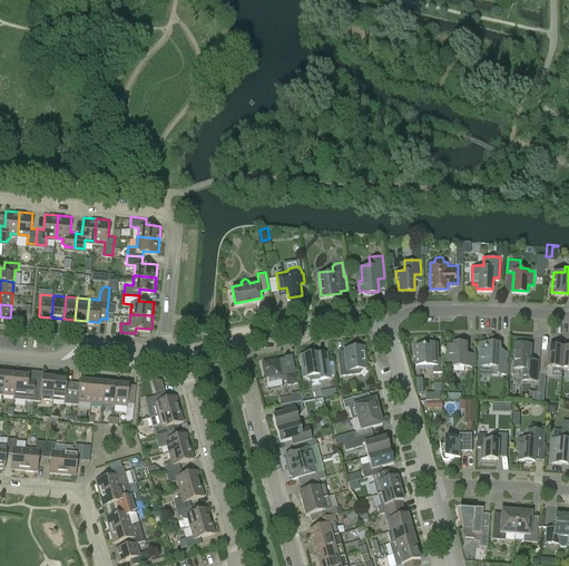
[(417,363),(434,362),(434,370),(444,370),(444,355),(439,355),(439,340),(431,340),(431,342),(417,342),(417,343),(414,343),(414,353),(417,353),(417,363)]
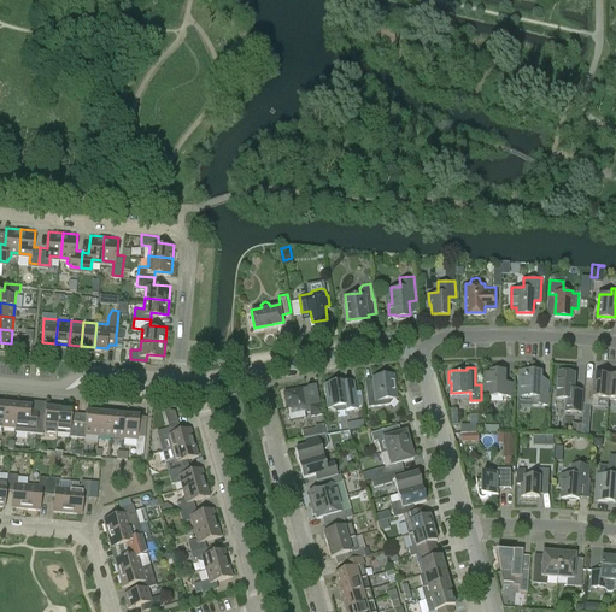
[(514,393),(514,380),(506,380),(506,368),(492,368),(492,370),(486,370),(486,381),(492,381),(492,393),(514,393)]
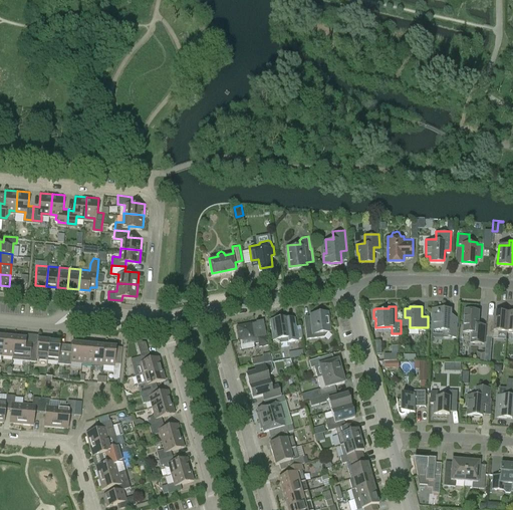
[(457,334),(457,319),(451,319),(452,307),(439,306),(439,310),(434,310),(433,321),(439,321),(438,327),(445,328),(445,334),(457,334)]
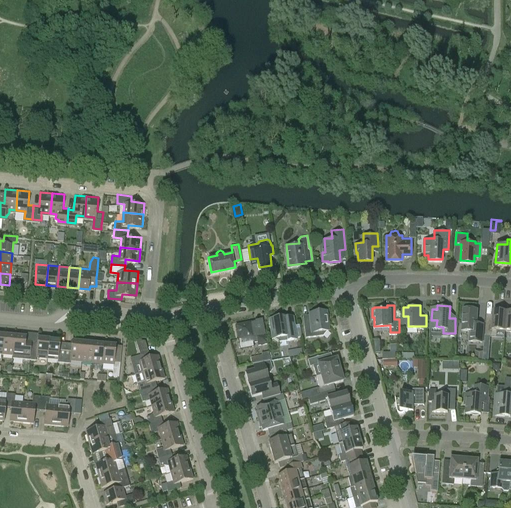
[(483,340),(484,322),(477,321),(478,307),(464,306),(463,328),(470,329),(470,339),(483,340)]
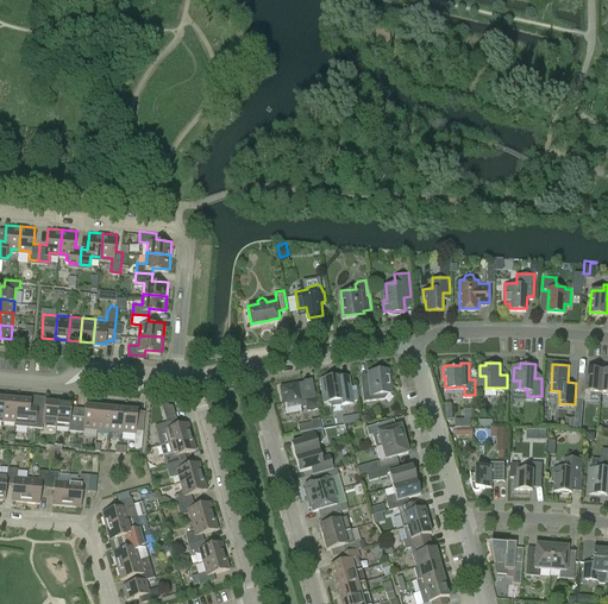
[(602,390),(603,367),(600,367),(599,365),(594,365),(591,367),(588,366),(587,381),(578,379),(577,396),(591,397),(591,389),(602,390)]
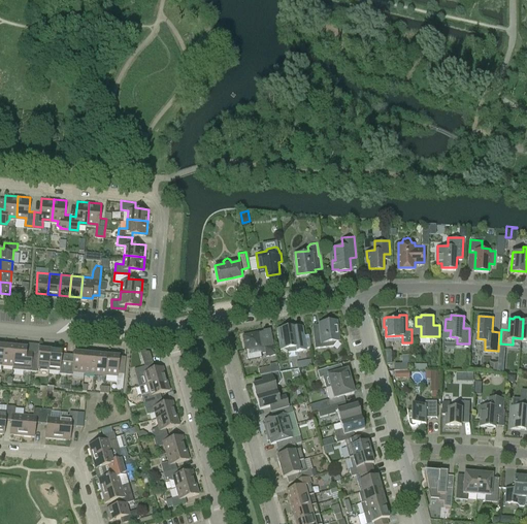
[(340,338),(337,319),(319,321),(320,322),(313,323),(316,346),(333,344),(337,339),(340,338)]
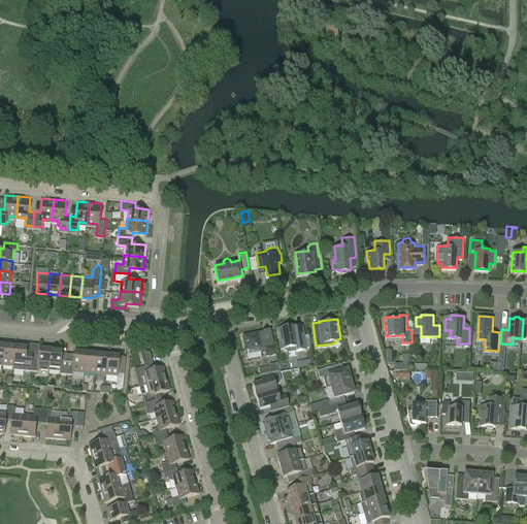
[(306,348),(306,346),(310,346),(309,336),(305,337),(303,324),(297,325),(296,324),(278,327),(282,347),(284,347),(289,350),(306,348)]
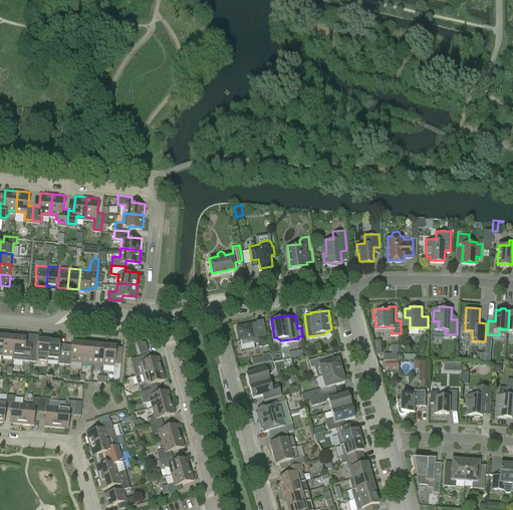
[(269,342),(265,326),(258,327),(257,320),(237,324),(241,343),(259,340),(260,344),(269,342)]
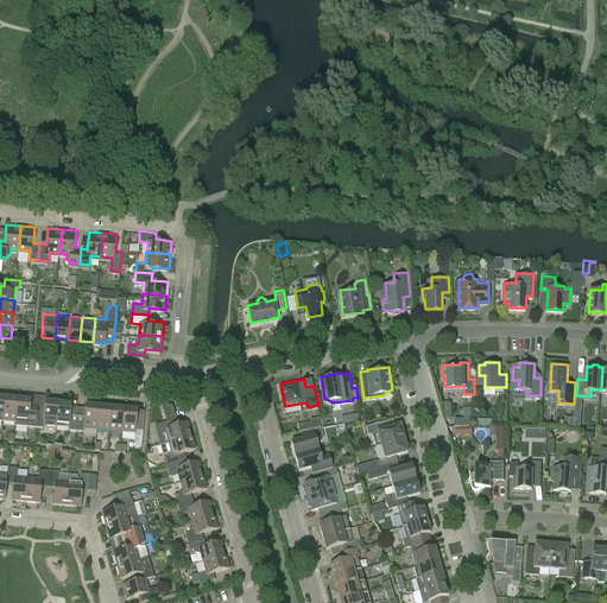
[(6,394),(4,418),(17,419),(19,395),(6,394)]
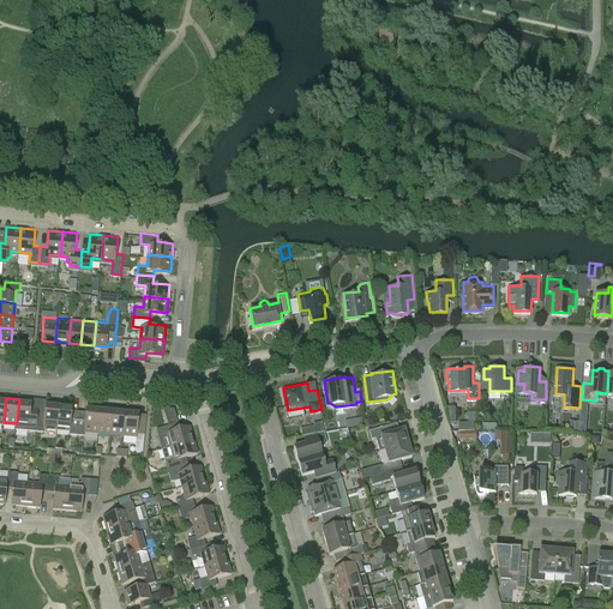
[(38,414),(31,412),(32,401),(19,399),(17,423),(16,427),(29,427),(37,428),(38,414)]
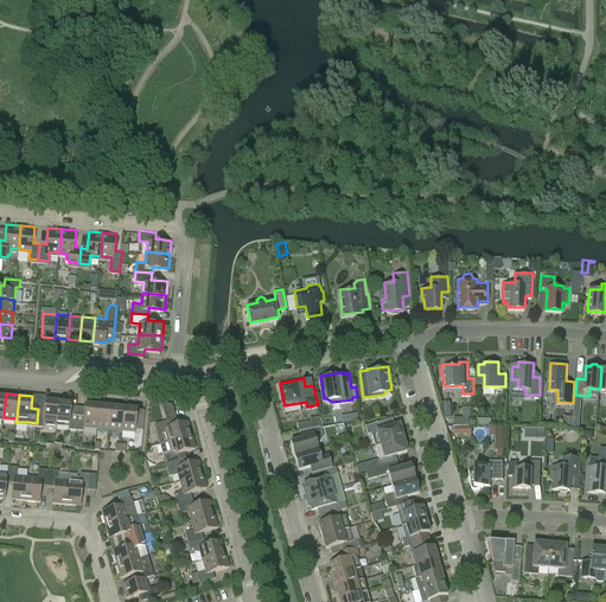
[(57,422),(59,398),(46,397),(45,409),(38,409),(37,423),(44,424),(44,421),(57,422)]
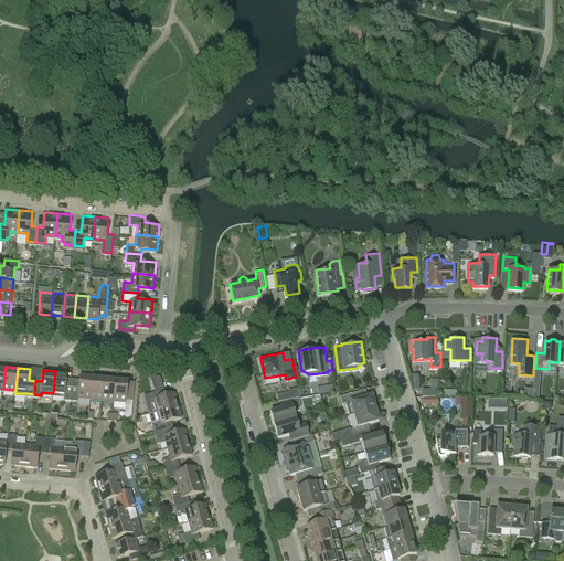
[(55,371),(53,393),(65,394),(64,398),(72,398),(74,377),(67,377),(67,372),(55,371)]
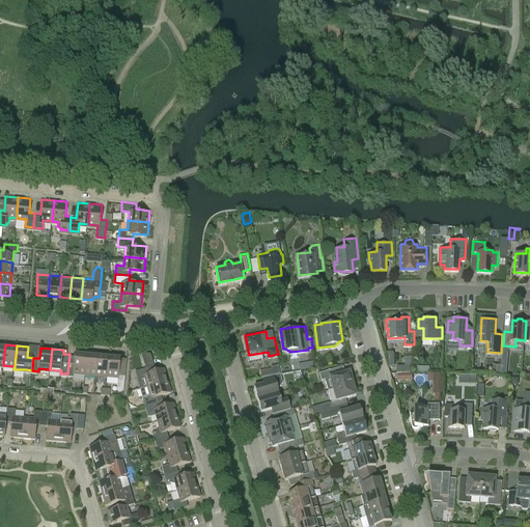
[(70,354),(67,373),(75,375),(75,371),(85,372),(87,352),(76,351),(76,355),(70,354)]
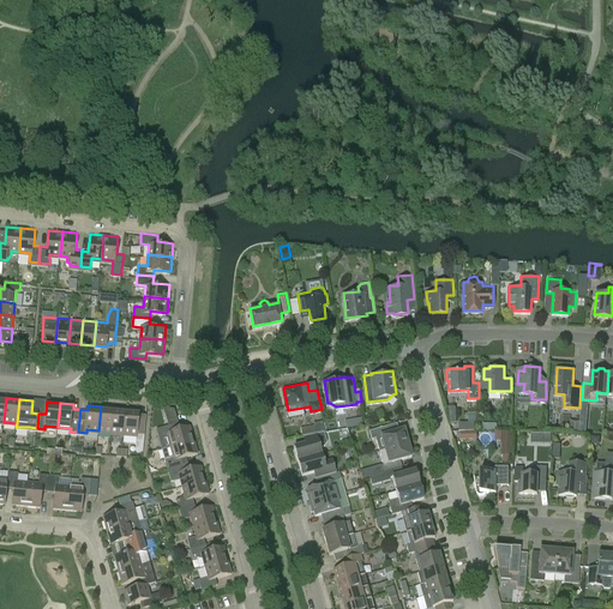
[(101,406),(98,430),(112,432),(114,408),(101,406)]
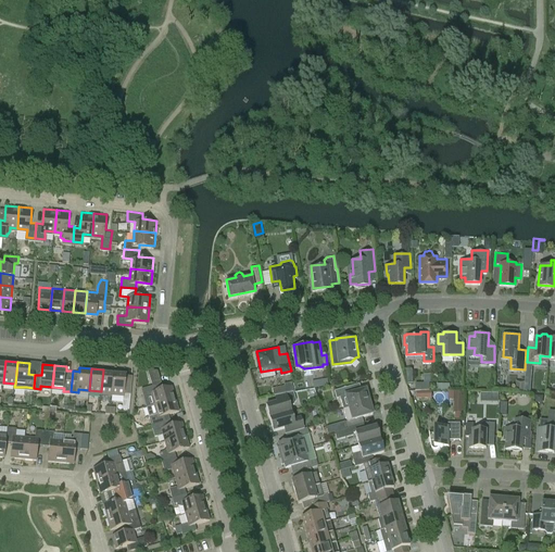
[(103,369),(101,391),(113,392),(115,371),(103,369)]
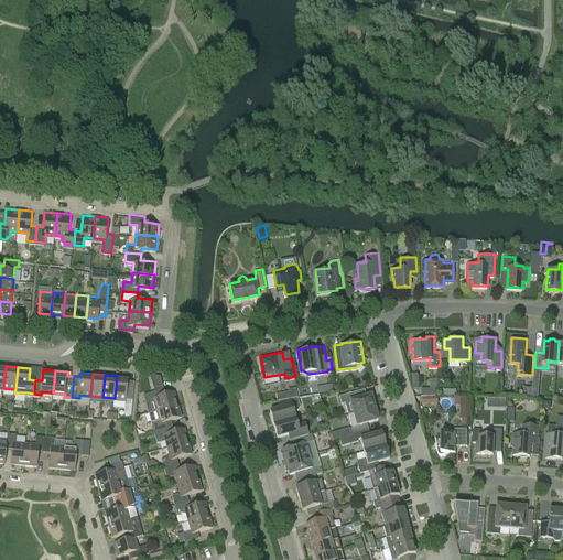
[(134,389),(128,388),(129,377),(117,376),(115,398),(126,399),(126,402),(133,404),(134,389)]
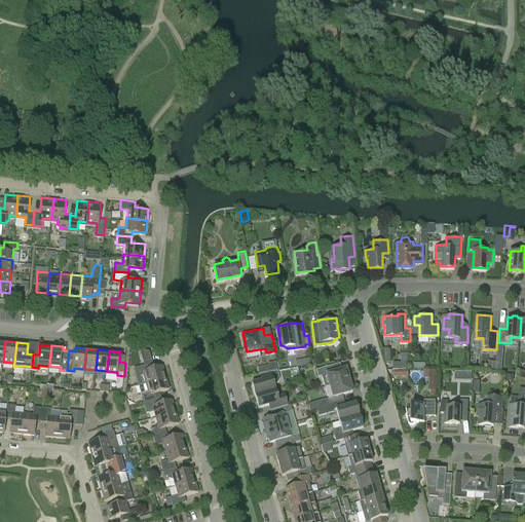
[(278,367),(277,359),(269,360),(270,362),(271,368),(278,367)]
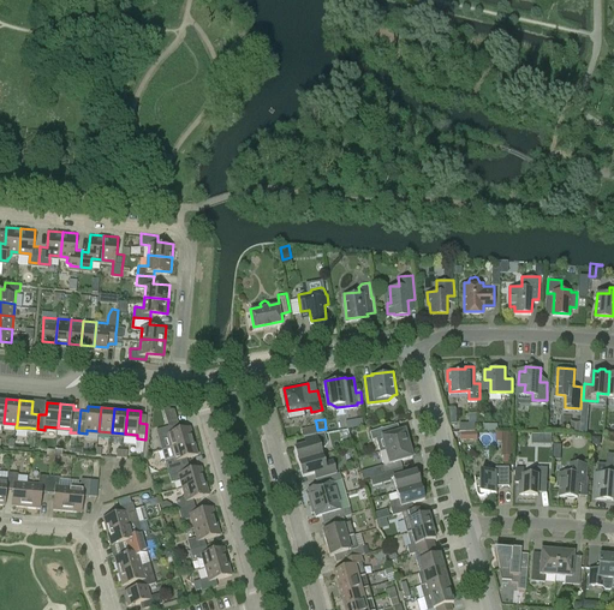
[(170,423),(158,426),(160,436),(170,434),(172,444),(195,437),(191,424),(176,429),(172,430),(170,424),(173,423),(173,422),(170,423)]
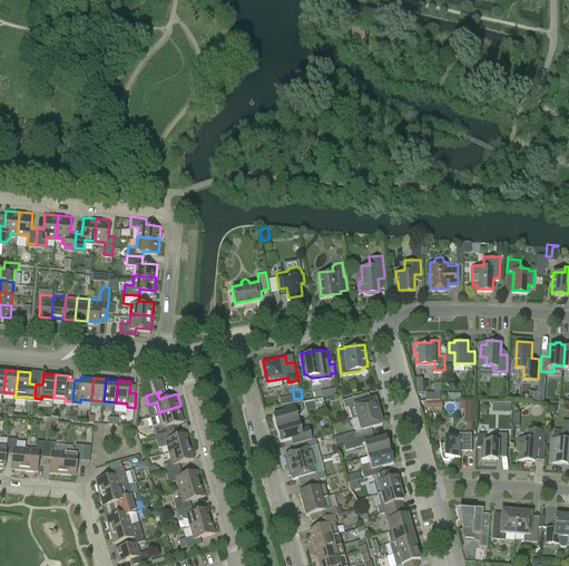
[(357,415),(379,409),(375,397),(362,400),(360,393),(343,398),(345,406),(354,403),(357,415)]
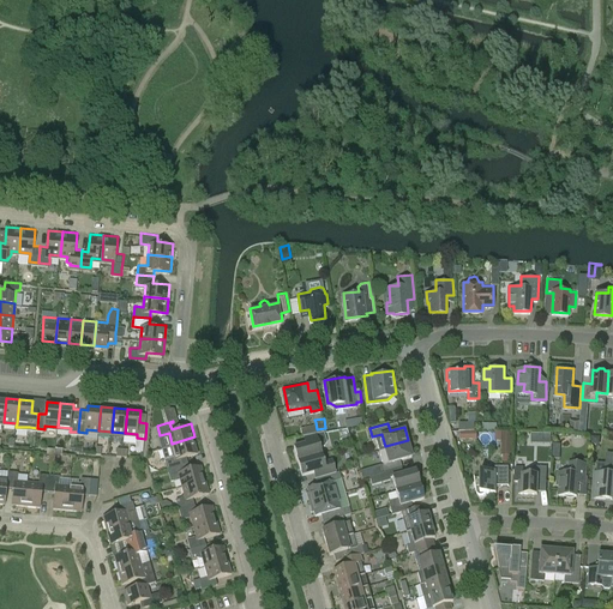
[(325,444),(328,440),(325,429),(305,433),(306,440),(295,444),(299,458),(322,452),(320,445),(325,444)]
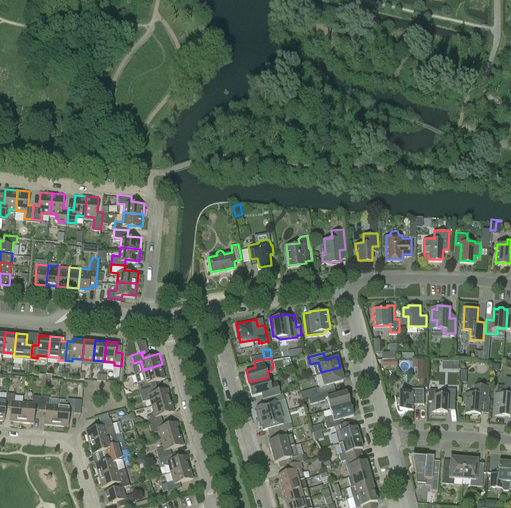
[(428,358),(419,358),(419,367),(427,367),(428,358)]
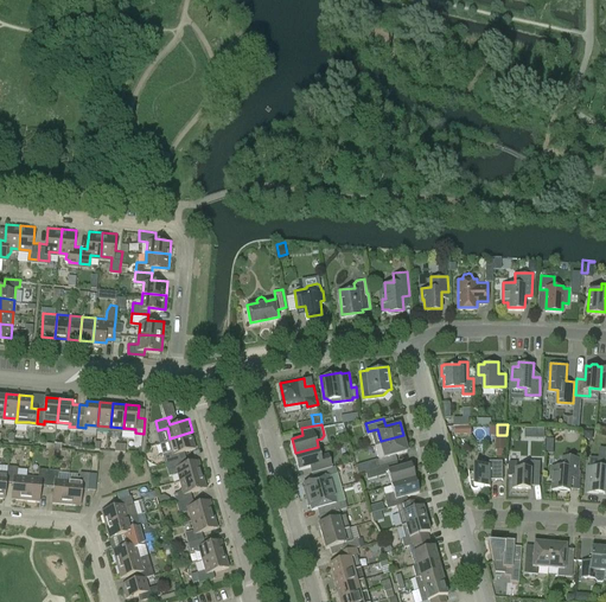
[(192,431),(170,439),(161,441),(166,461),(183,456),(180,450),(197,446),(192,431)]
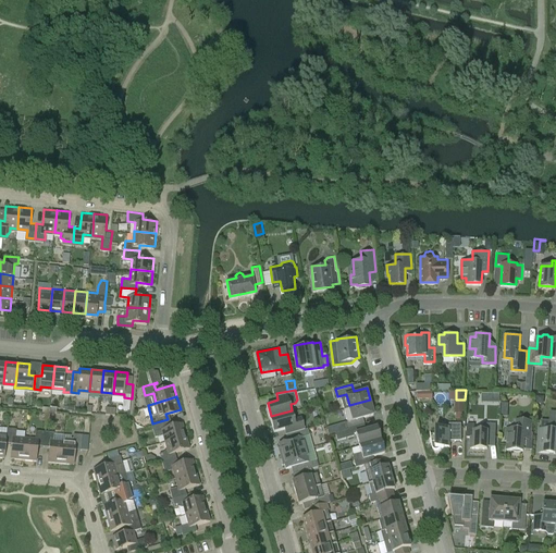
[(374,412),(370,400),(349,405),(353,417),(346,419),(347,427),(366,421),(363,415),(374,412)]
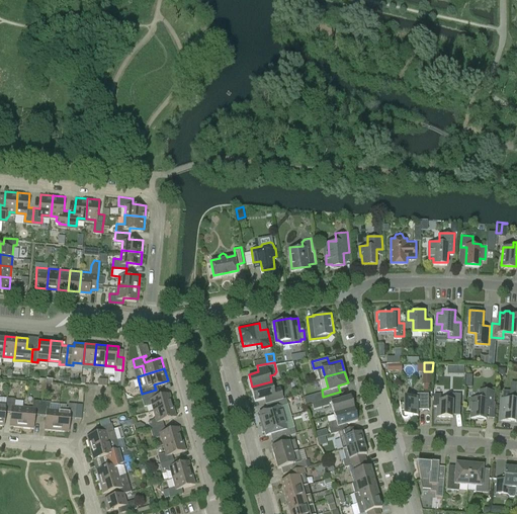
[(516,379),(512,379),(511,397),(503,396),(501,418),(516,419),(516,379)]
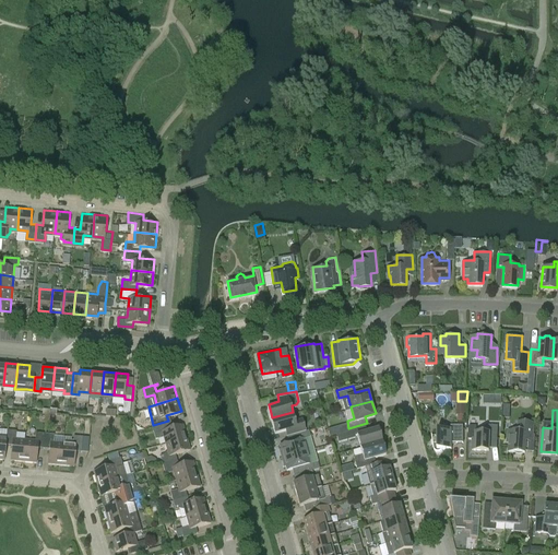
[(293,412),(272,417),(275,430),(286,428),(287,434),(293,432),(306,428),(303,415),(295,417),(293,412)]
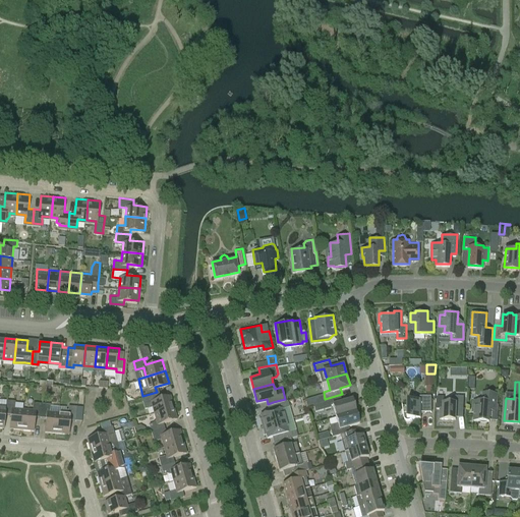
[(498,402),(498,391),(485,390),(484,394),(483,394),(483,399),(474,399),(473,409),(475,409),(474,417),(489,419),(489,417),(499,418),(500,402),(498,402)]
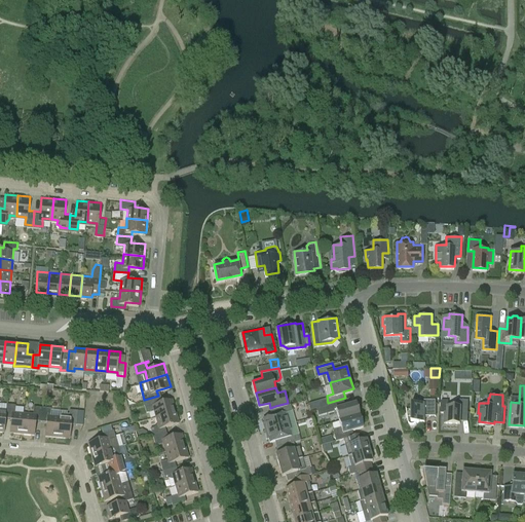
[(157,414),(177,409),(174,397),(159,401),(158,396),(144,400),(147,411),(155,408),(157,414)]
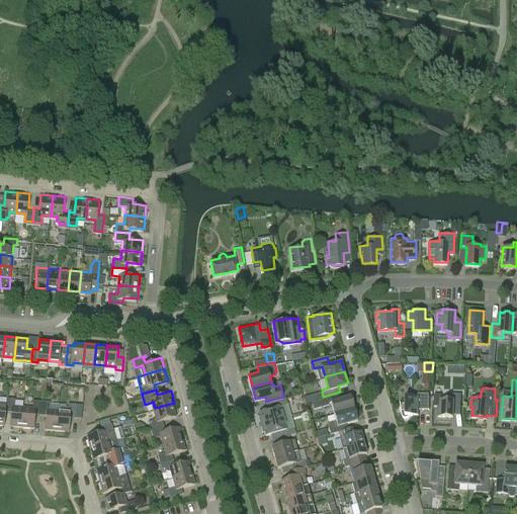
[(411,414),(411,413),(419,413),(419,407),(430,407),(430,391),(418,392),(418,395),(406,395),(406,401),(401,401),(403,413),(403,414),(404,415),(404,416),(406,416),(407,416),(408,416),(409,416),(410,415),(411,415),(411,414)]
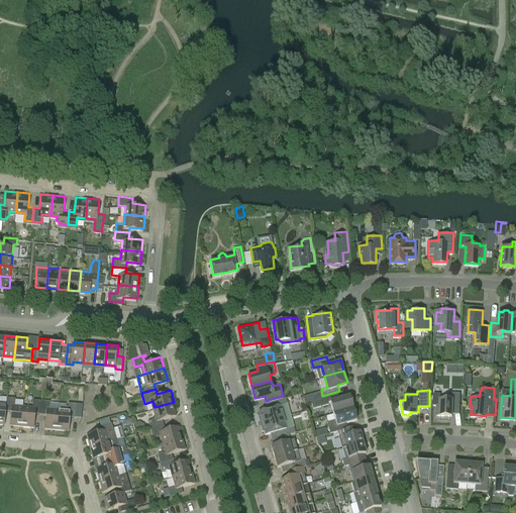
[(449,397),(441,397),(441,392),(434,391),(433,404),(437,404),(437,413),(453,414),(453,403),(460,403),(461,390),(449,390),(449,397)]
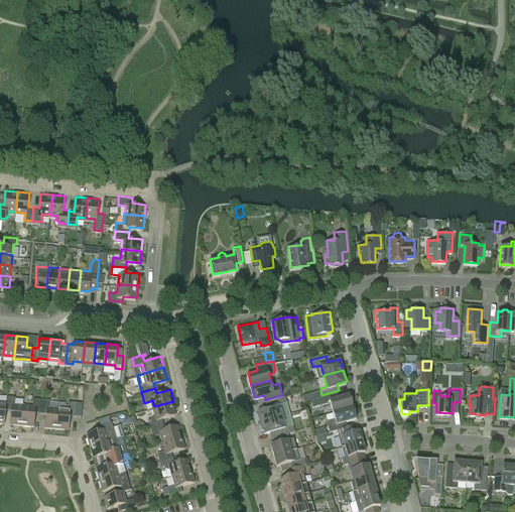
[(340,395),(339,390),(322,395),(310,398),(312,406),(329,401),(328,400),(330,399),(334,410),(353,405),(350,393),(340,395)]
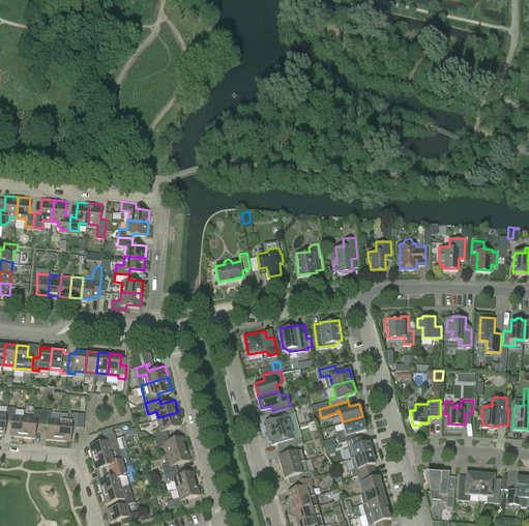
[(8,404),(7,412),(6,418),(12,419),(10,434),(23,435),(25,413),(16,412),(17,405),(8,404)]
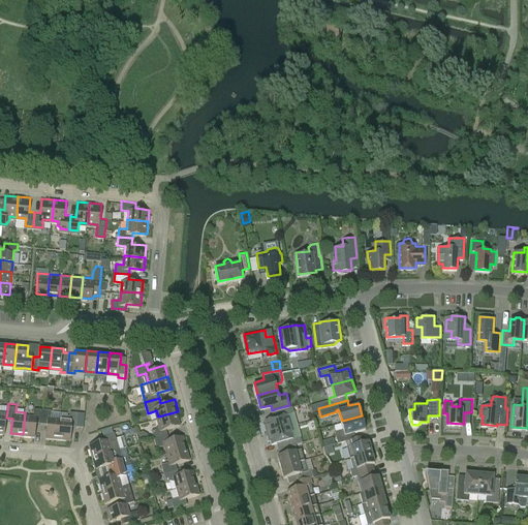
[(265,423),(268,431),(290,424),(287,412),(294,410),(292,404),(289,405),(277,408),(279,414),(266,419),(267,423),(265,423)]
